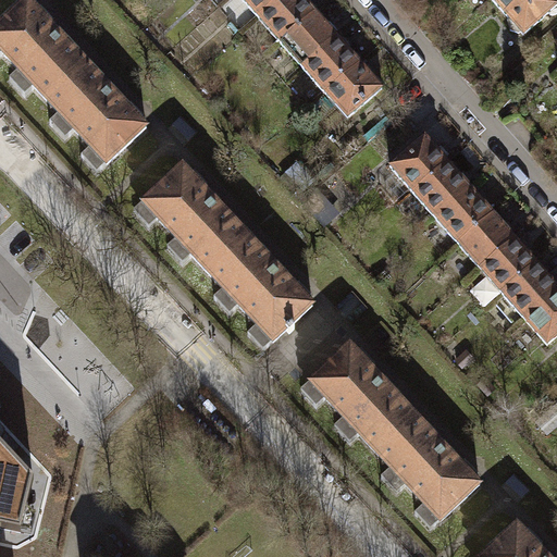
[(279,0),(242,0),(258,19),(279,0)]
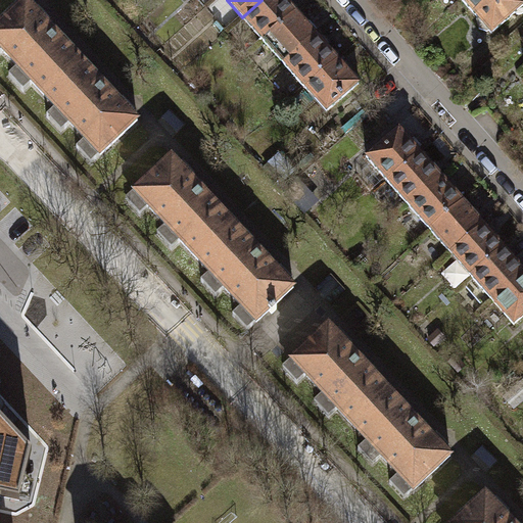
[(262,0),(242,17),(264,41),(297,11),(286,0),(262,0)]
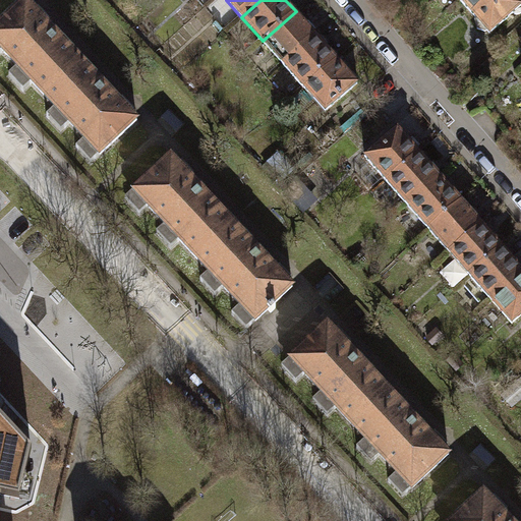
[(477,19),(476,20),(478,29),(485,32),(487,31),(490,34),(520,6),(520,4),(517,0),(467,0),(463,4),(477,19)]
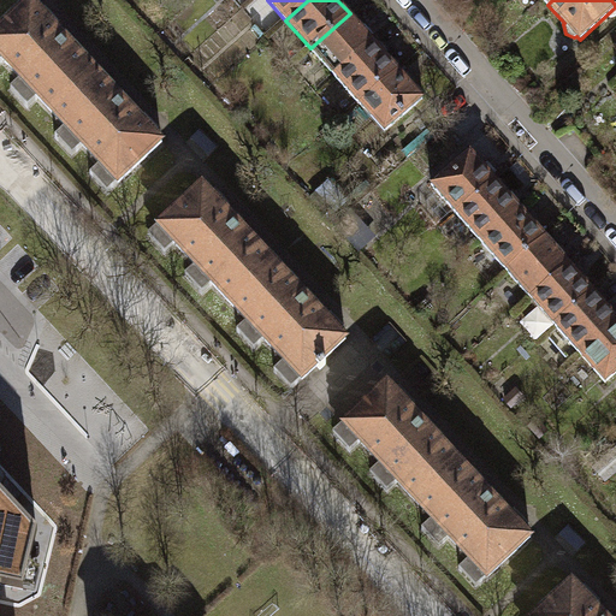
[(0,30),(0,57),(53,113),(98,72),(31,1),(0,30)]
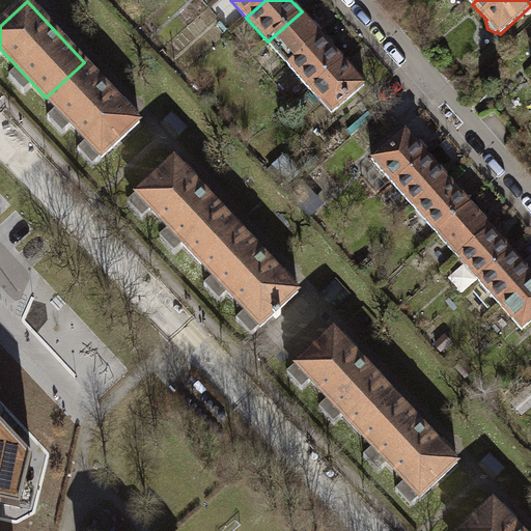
[(323,36),(302,11),(268,42),(288,65),(323,36)]
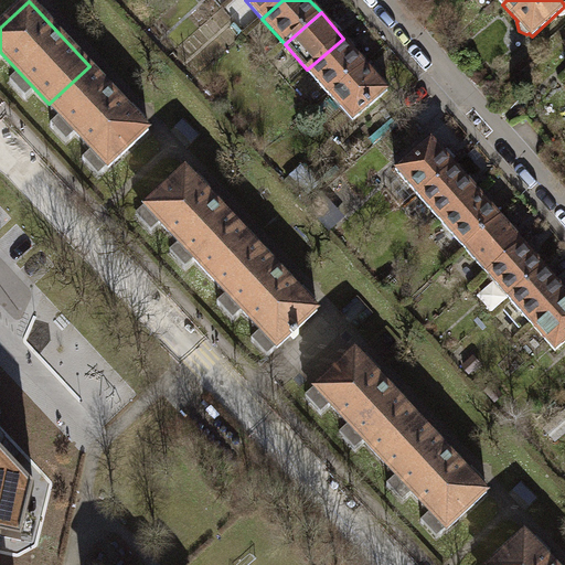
[(307,70),(330,96),(366,64),(343,39),(307,70)]
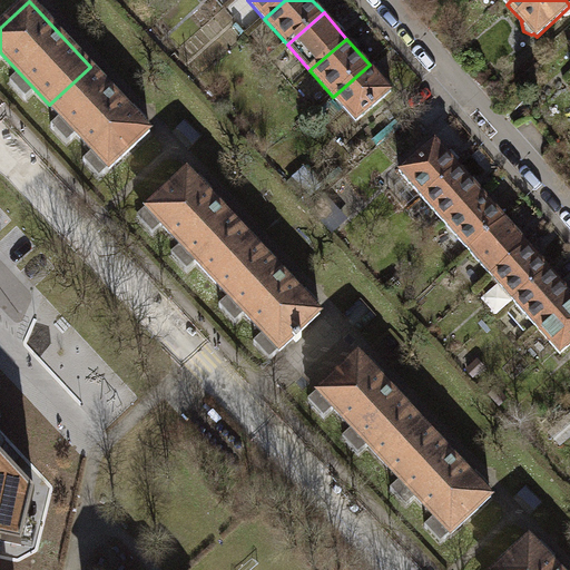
[(393,91),(370,65),(333,97),(356,123),(393,91)]
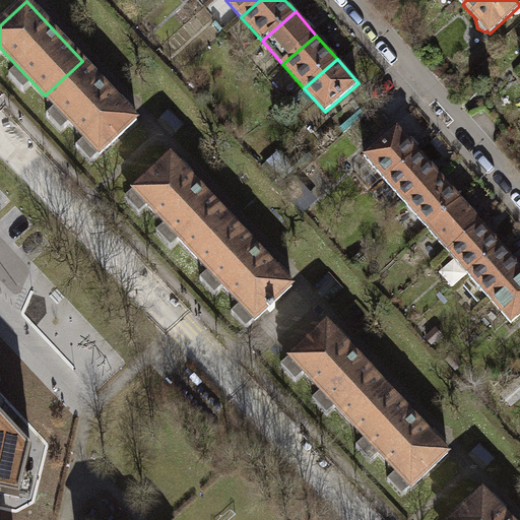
[(138,120),(82,61),(45,95),(101,155),(138,120)]
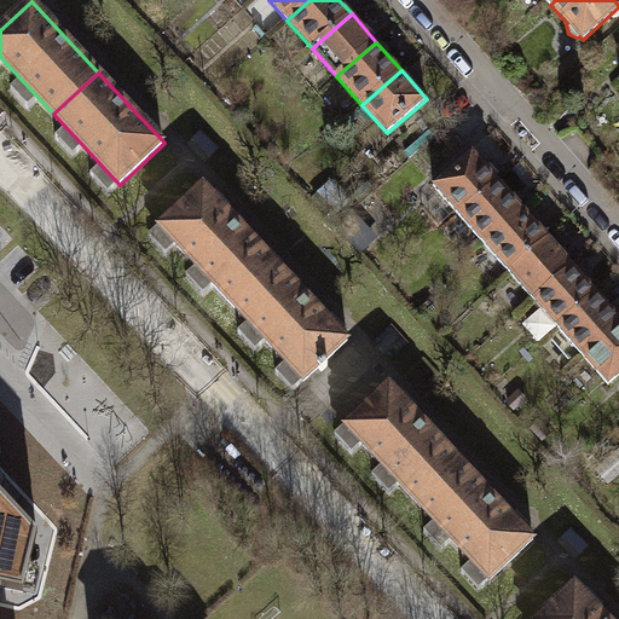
[(433,186),(460,215),(499,180),(473,151),(433,186)]
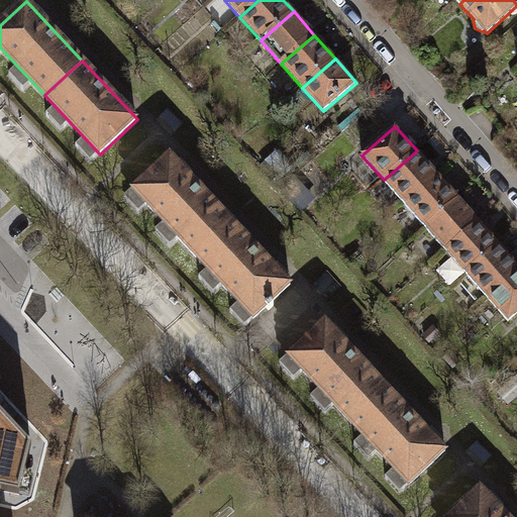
[(384,180),(404,203),(437,175),(417,150),(384,180)]
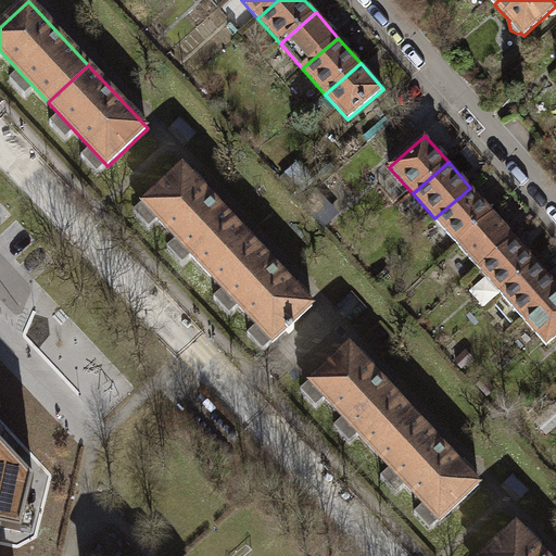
[(143,204),(209,274),(248,237),(182,167),(143,204)]
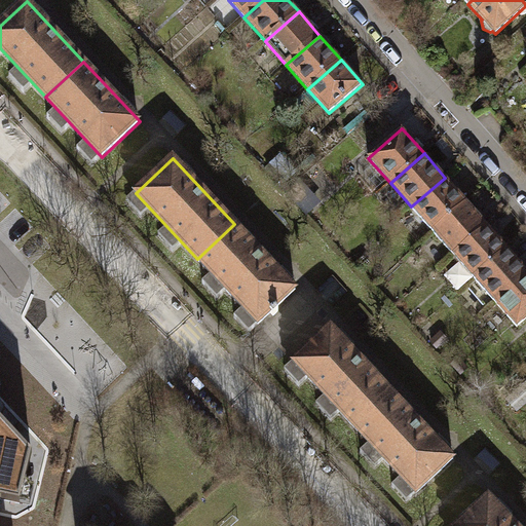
[(466,201),(445,178),(411,207),(433,231),(466,201)]
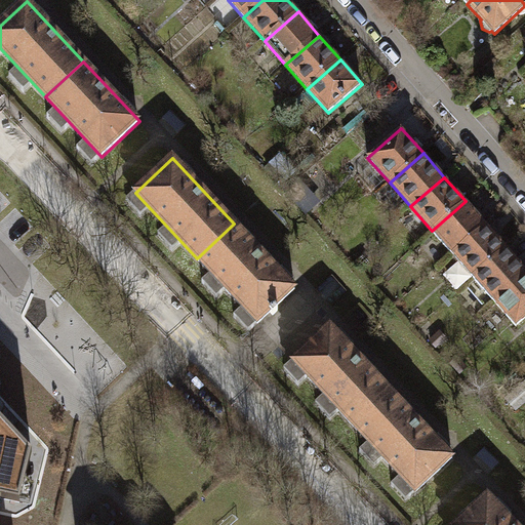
[(432,231),(452,254),(486,225),(466,201),(432,231)]
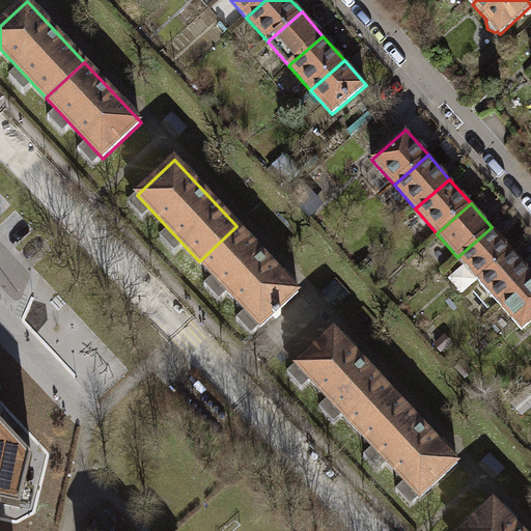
[(299,292),(236,226),(199,261),(261,328),(274,315),(277,318),(282,314),(279,311),(299,292)]
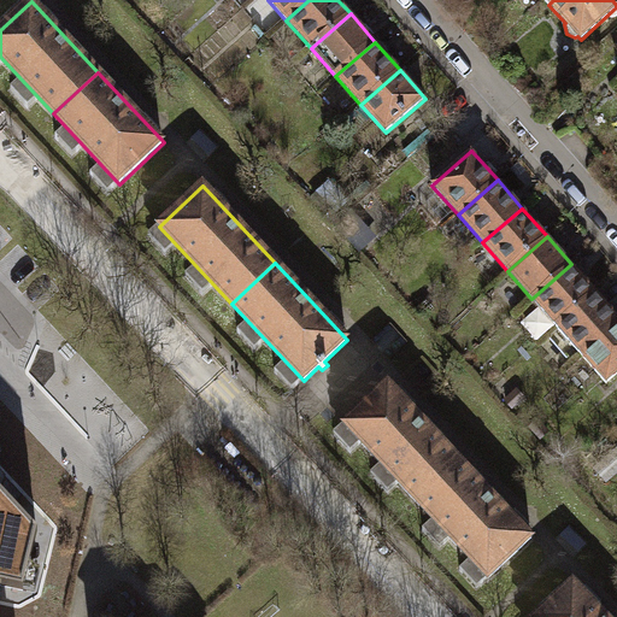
[(597,292),(571,264),(532,299),(557,327),(597,292)]
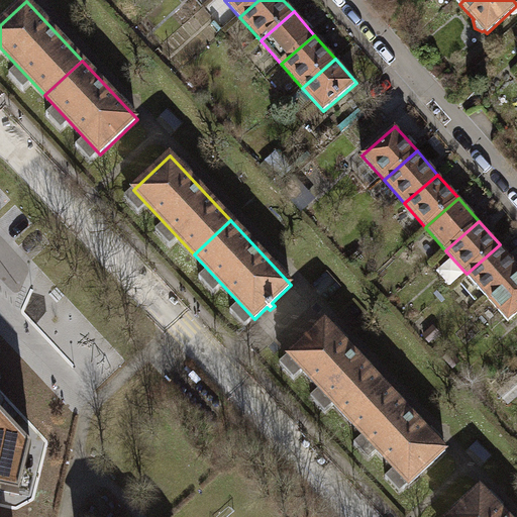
[(467,274),(487,297),(516,271),(516,264),(500,244),(467,274)]
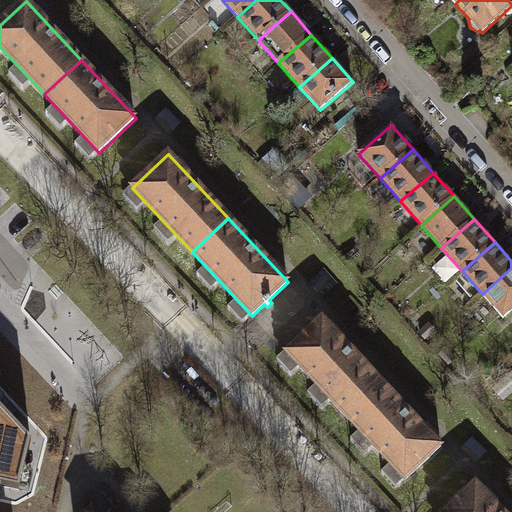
[(511,310),(511,268),(482,294),(503,318),(511,310)]
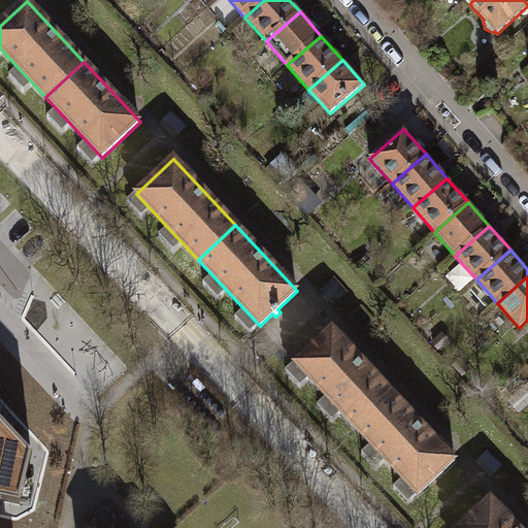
[(294,363),(356,429),(394,394),(332,328),(294,363)]
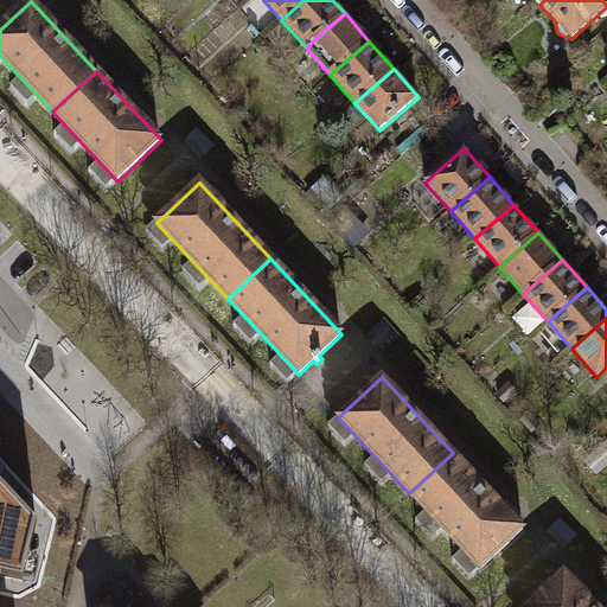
[(541,425),(530,414),(522,421),(532,433),(541,425)]
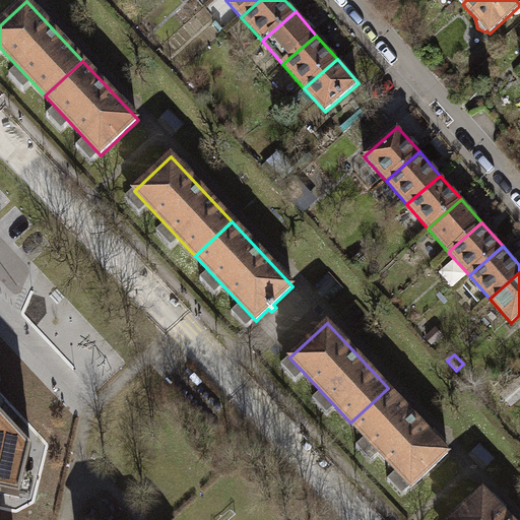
[(519,378),(502,395),(512,406),(519,399),(519,378)]
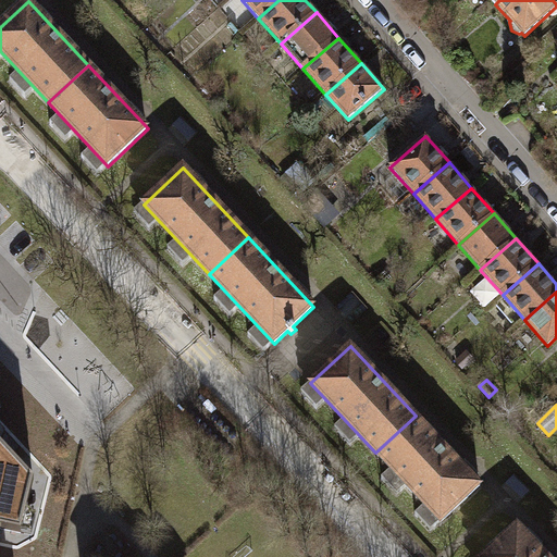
[(481,485),(416,416),(375,453),(441,522),(481,485)]
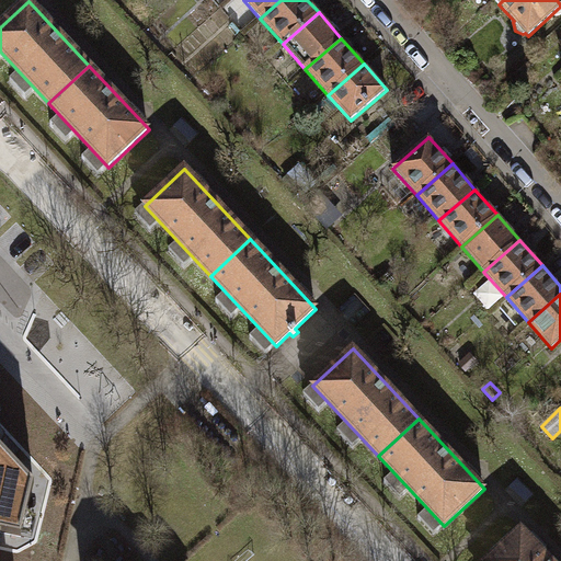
[(0,546),(19,550),(38,538),(52,481),(0,424),(0,546)]
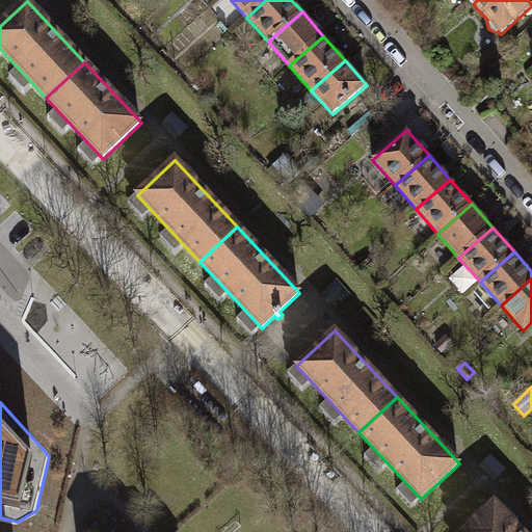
[(461,531),(523,531),(495,502),(461,531)]
